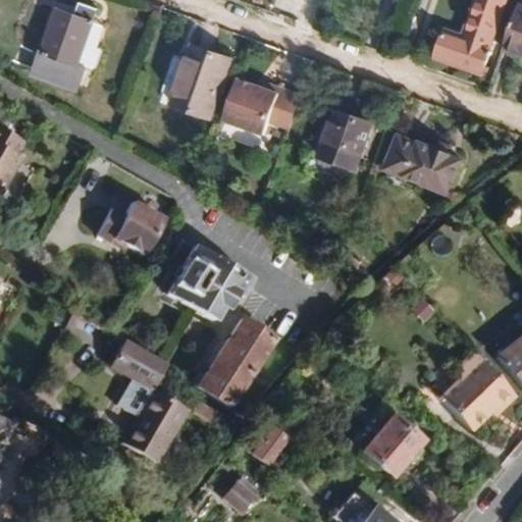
[(480,74),(505,0),(472,0),(458,38),(444,32),(434,58),(480,74)]
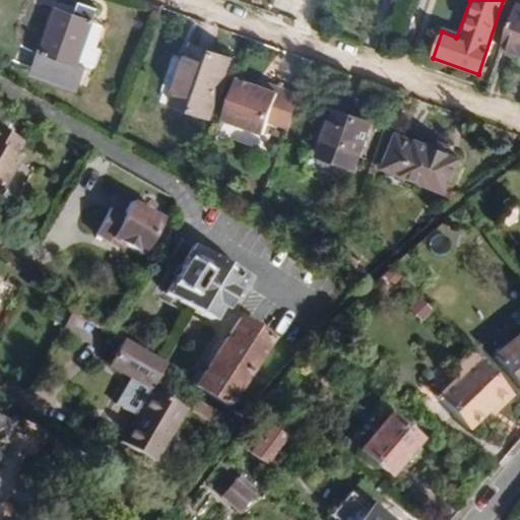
[(79,67),(98,13),(77,5),(72,15),(57,10),(42,51),(38,51),(28,78),(74,93),(84,69),(79,67)]
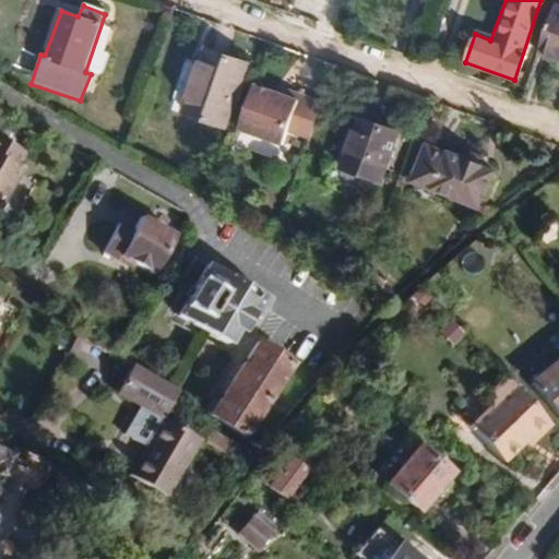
[(558,62),(558,9),(554,8),(537,55),(558,62)]
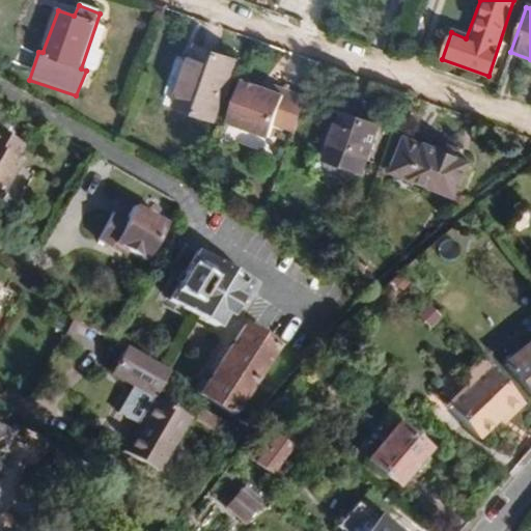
[(96,72),(105,53),(101,48),(108,27),(98,23),(82,66),(88,70),(96,72)]
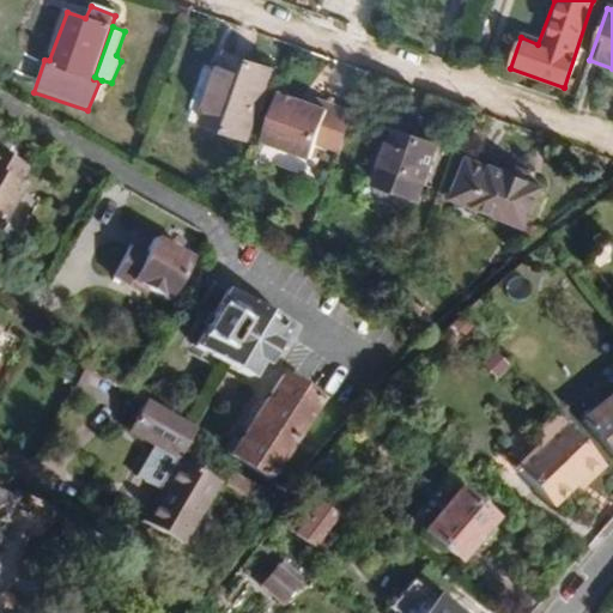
[(247,141),(272,72),(224,54),(199,123),(247,141)]
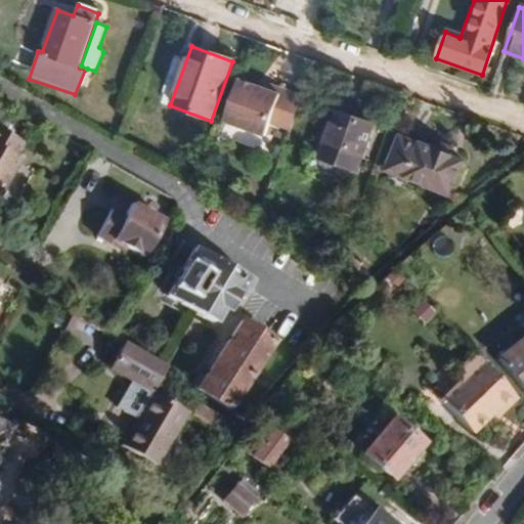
[(301,96),(264,83),(262,89),(236,80),(235,79),(221,120),(262,135),(267,123),(289,131),(301,96)]
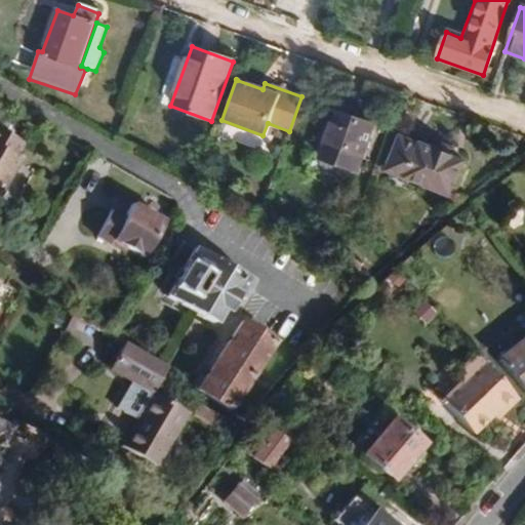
[(263,89),(265,83),(258,80),(256,86),(263,89)]
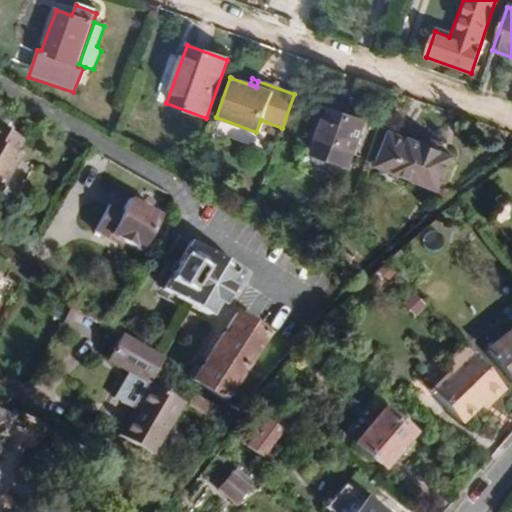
[(349,170),(366,123),(327,109),(309,155),(349,170)]
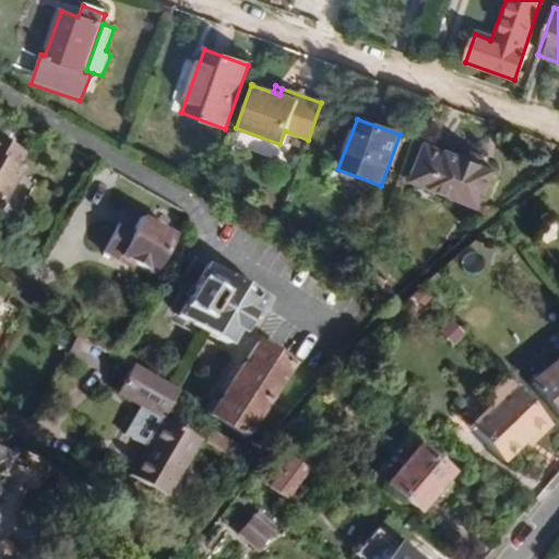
[(0,210),(21,173),(15,170),(24,155),(0,141),(0,210)]
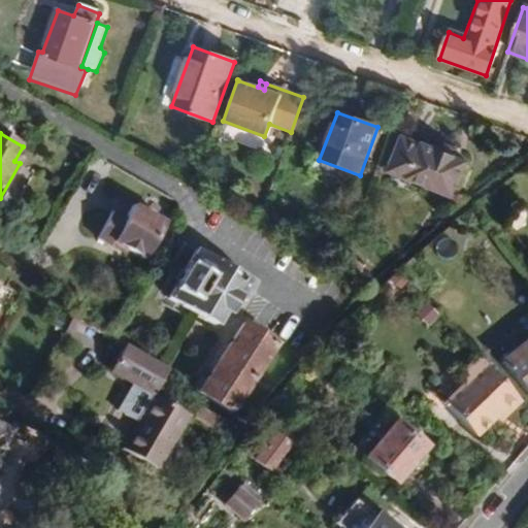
[(453,200),(468,163),(402,135),(388,172),(453,200)]
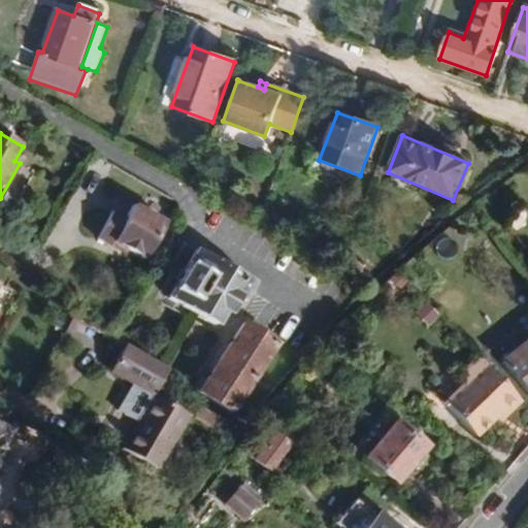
[(142,261),(163,223),(132,206),(125,219),(111,211),(95,240),(122,257),(126,251),(142,261)]
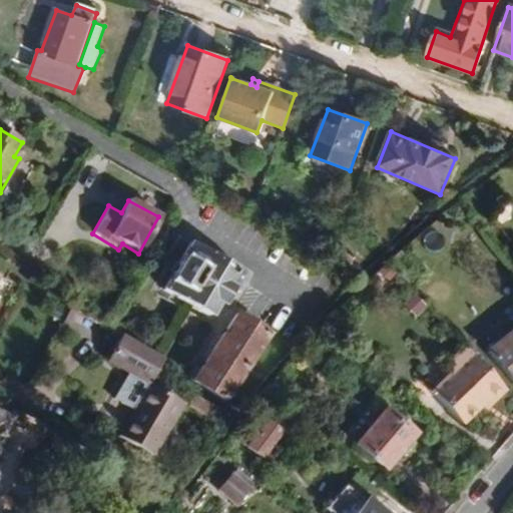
[(234,294),(245,276),(187,242),(160,291),(205,318),(215,304),(219,307),(229,291),(234,294)]
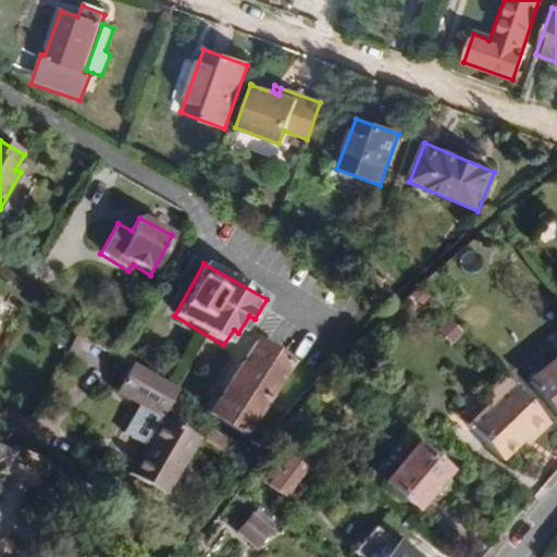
[(445,319),(436,333),(453,344),(462,330),(445,319)]
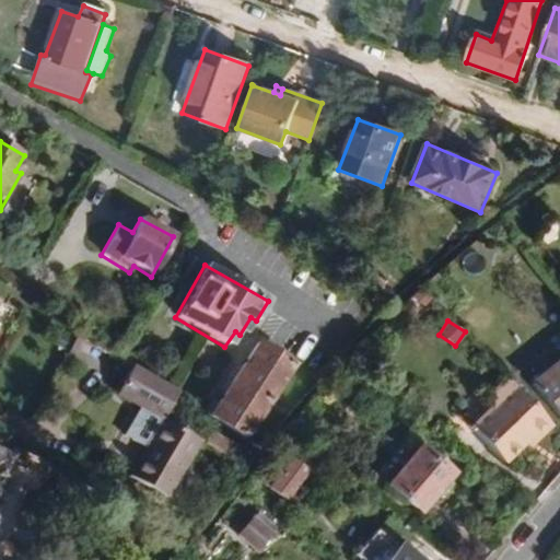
[(245,439),(291,365),(256,343),(209,416),(245,439)]
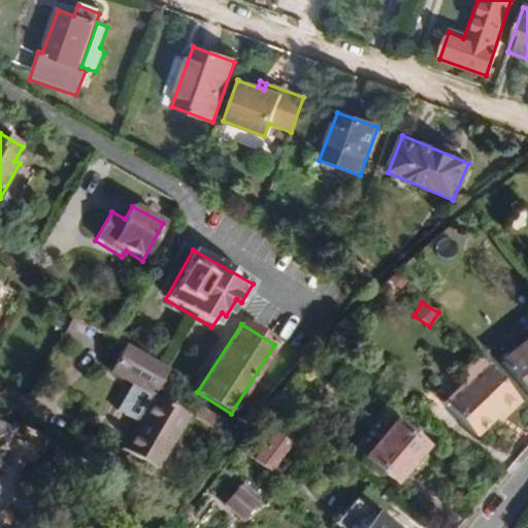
[(527,338),(501,360),(527,394),(527,338)]
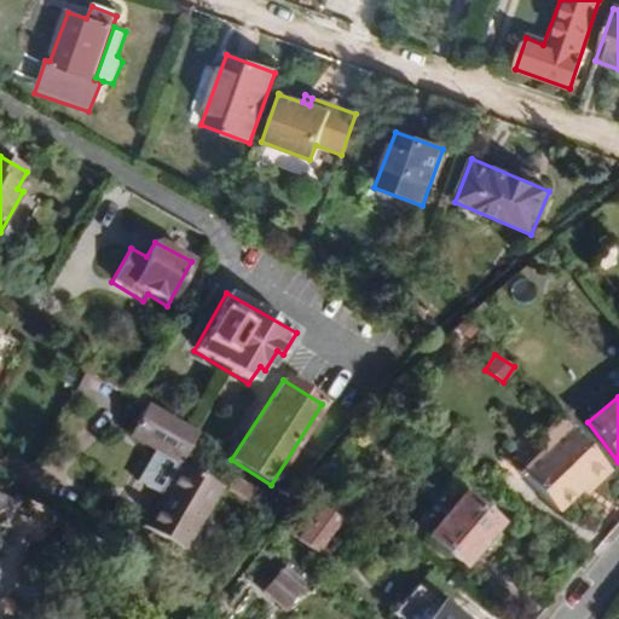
[(185,551),(221,489),(177,464),(195,434),(146,404),(127,438),(154,451),(136,481),(158,495),(142,526),(185,551)]
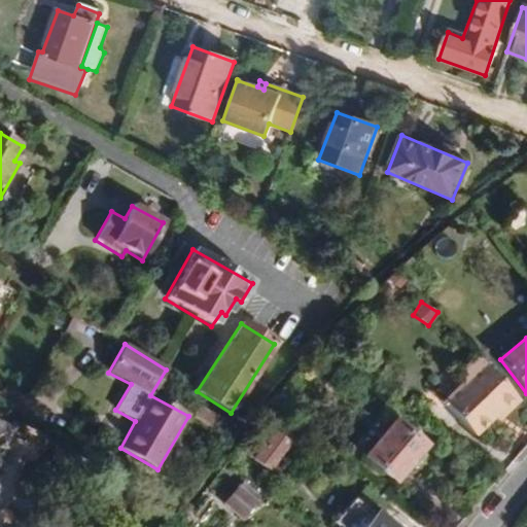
[(518,401),(475,355),(453,377),(459,385),(442,402),(473,436),(492,418),(496,422),(518,401)]
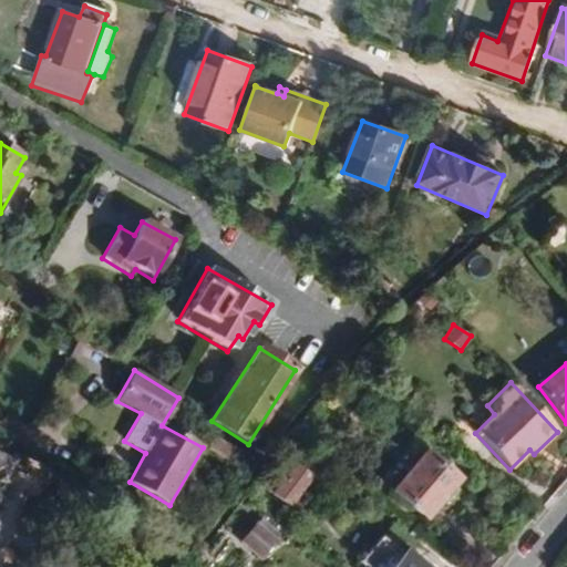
[(309,431),(323,415),(315,406),(299,423),(309,431)]
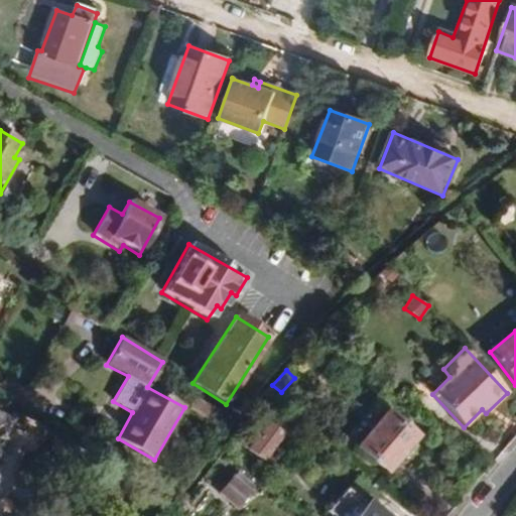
[(233,421),(197,400),(194,401),(174,390),(174,387),(159,378),(152,389),(184,407),(226,431),(233,421)]
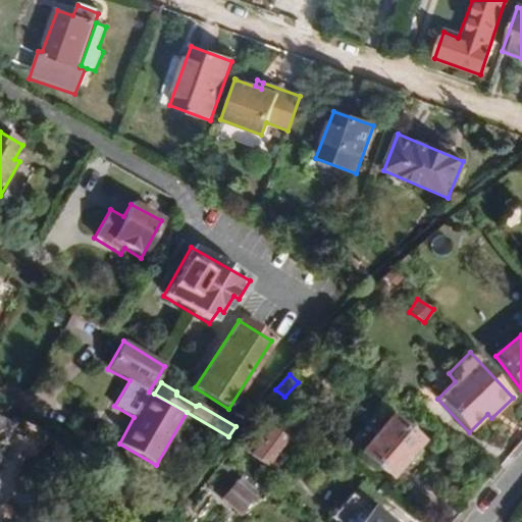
[(250,454),(270,427),(255,415),(251,419),(226,454),(241,466),(250,454)]
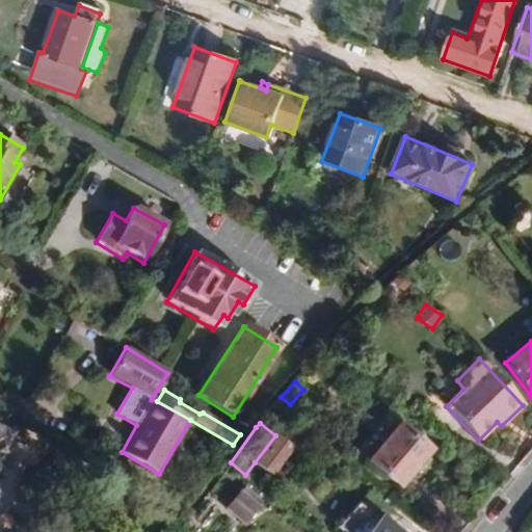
[(397,488),(429,452),(398,424),(367,461),(397,488)]
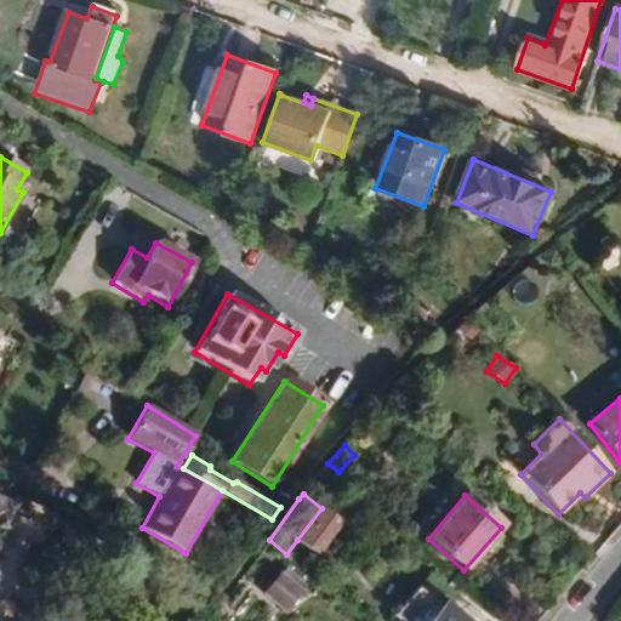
[(0,531),(10,508),(0,502),(0,531)]
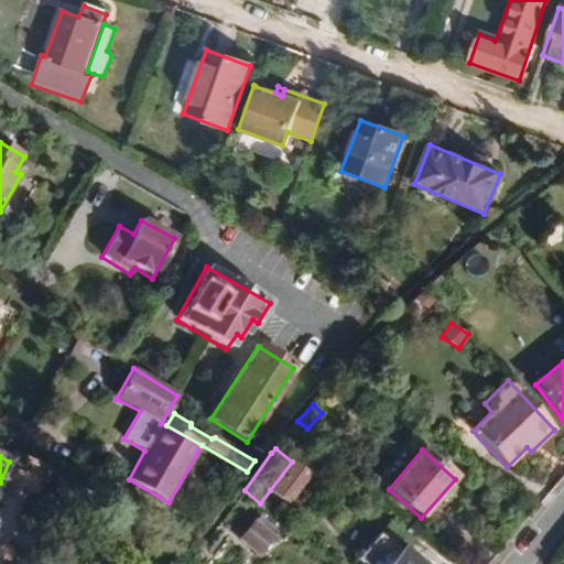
[(288,506),(311,476),(292,462),(270,490),(288,506)]
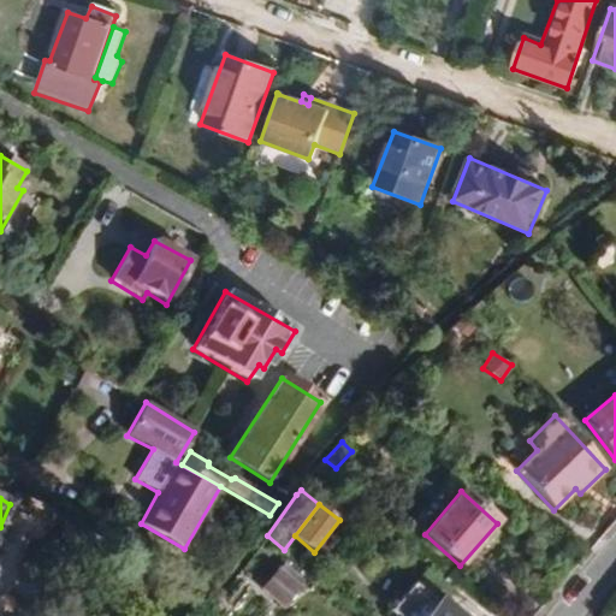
[(300,588),(276,568),(258,590),(280,610),(300,588)]
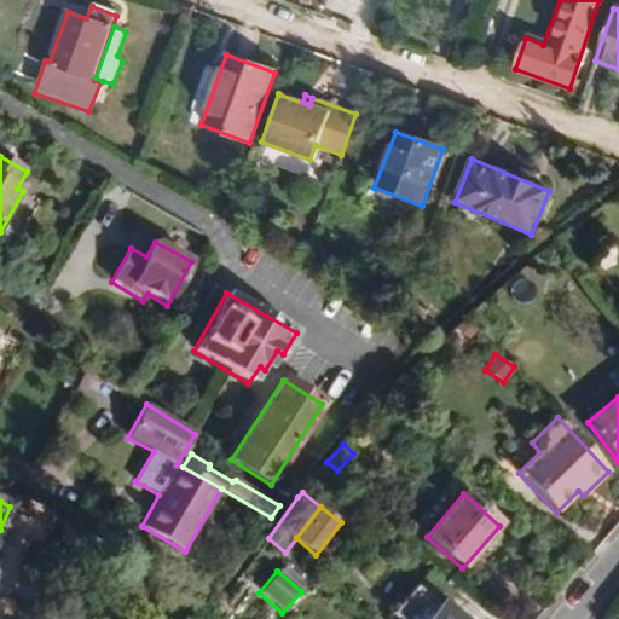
[(461,618),(443,602),(434,611),(411,591),(391,613),(397,618),(461,618)]
